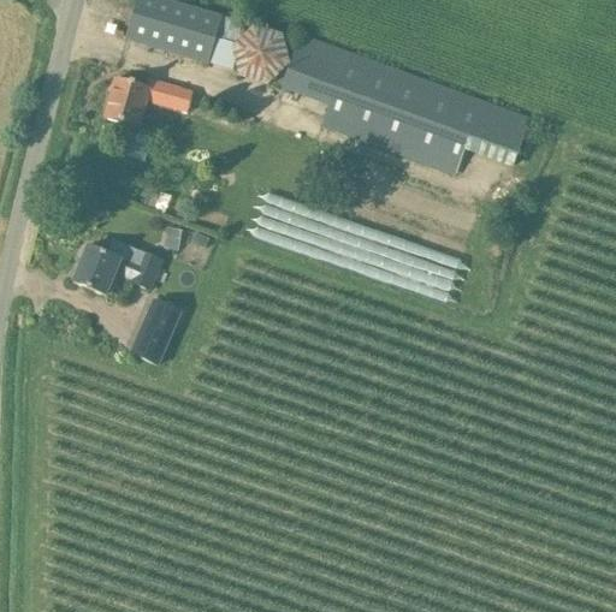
[(246,21),(173,0),(135,0),(125,37),(208,63),(208,61),(232,69),(235,59),(240,76),(268,84),(290,61),(283,33),(253,24),(241,37),(246,21)]
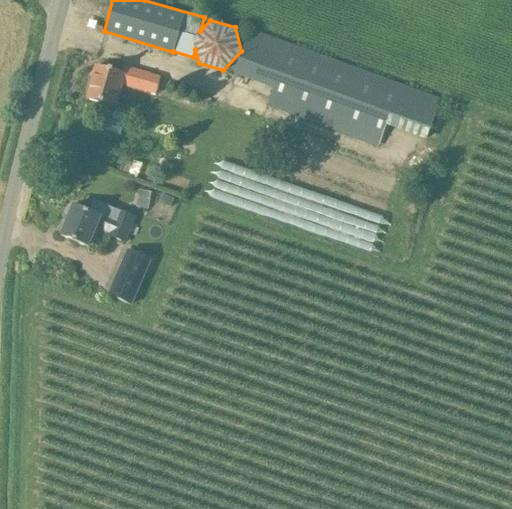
[(441,96),(250,27),(234,72),(273,86),(267,103),(379,143),(385,124),(425,138),(441,96)]
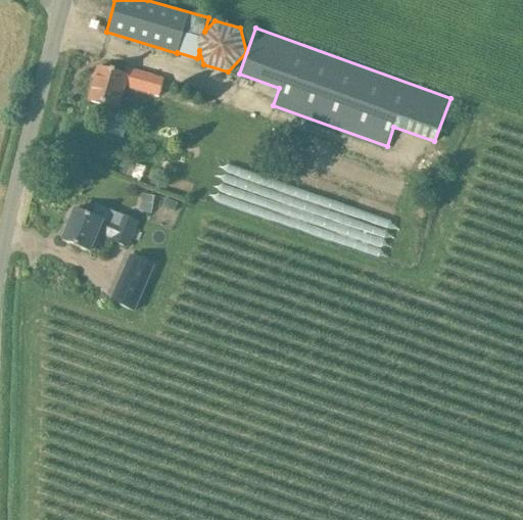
[(123,73),(97,65),(88,99),(117,107),(124,85),(136,88),(141,71),(125,66),(123,73)]
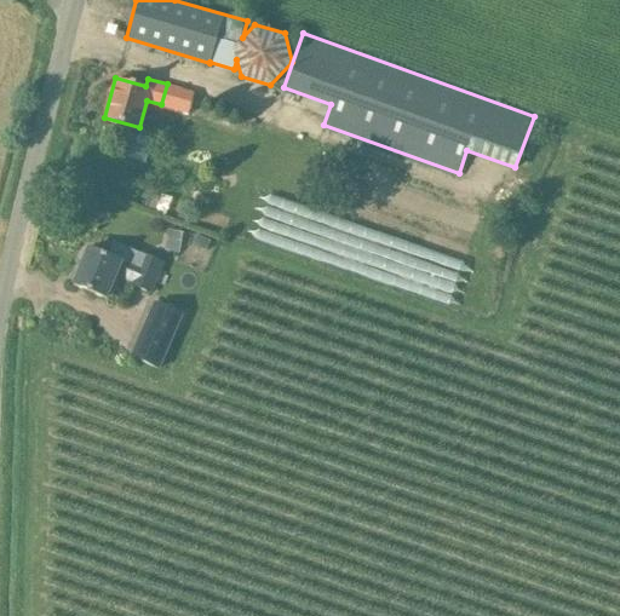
[(195,231),(191,241),(206,247),(210,237),(195,231)]
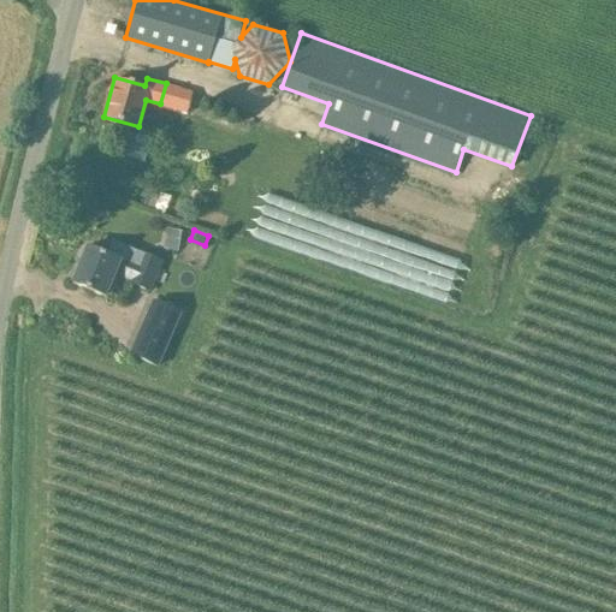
[(164,259),(112,238),(106,253),(88,245),(72,280),(106,295),(114,273),(130,279),(129,280),(150,290),(164,259)]
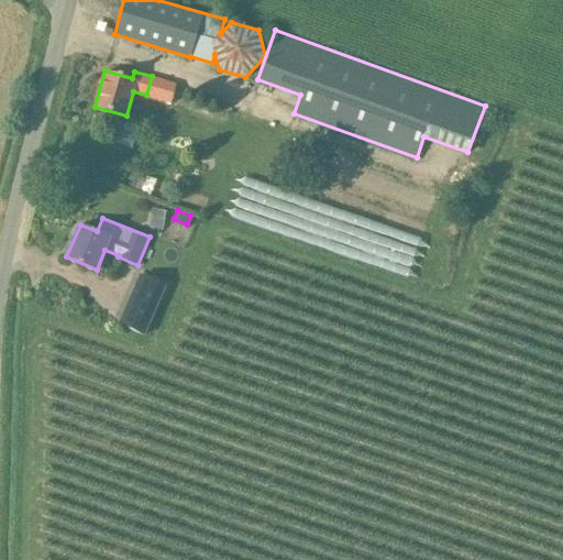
[(163,283),(138,273),(118,321),(142,331),(163,283)]
